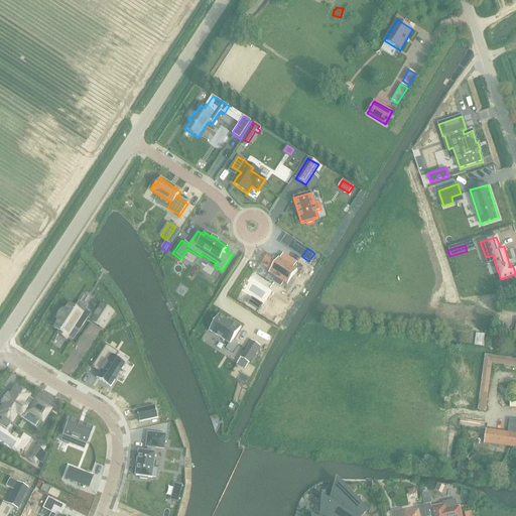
[(262,266),(257,274),(271,283),(272,281),(280,286),(283,282),(287,275),(292,278),(297,270),(293,268),(297,263),(287,256),(284,262),(278,258),(277,260),(269,254),(262,265),(262,266)]
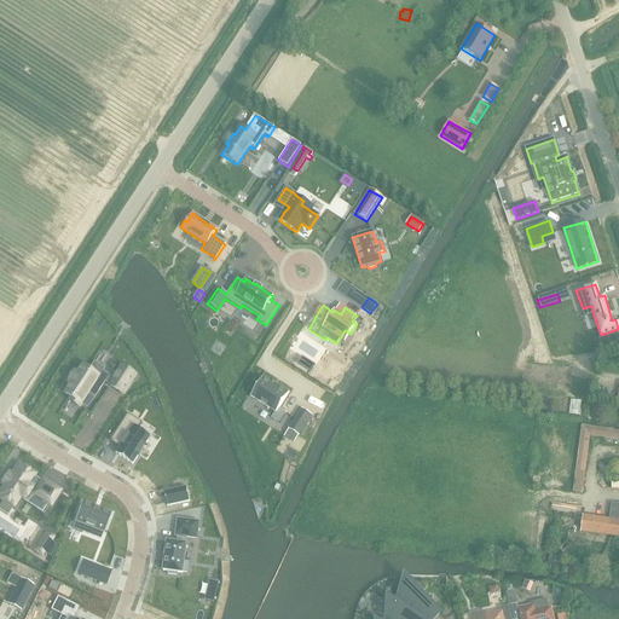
[(71,383),(65,393),(71,398),(70,400),(80,406),(81,404),(87,394),(94,398),(105,382),(110,385),(110,386),(123,394),(136,375),(122,366),(114,379),(103,371),(104,369),(94,363),(90,370),(84,365),(77,374),(75,372),(74,375),(73,374),(70,380),(69,382),(71,383)]
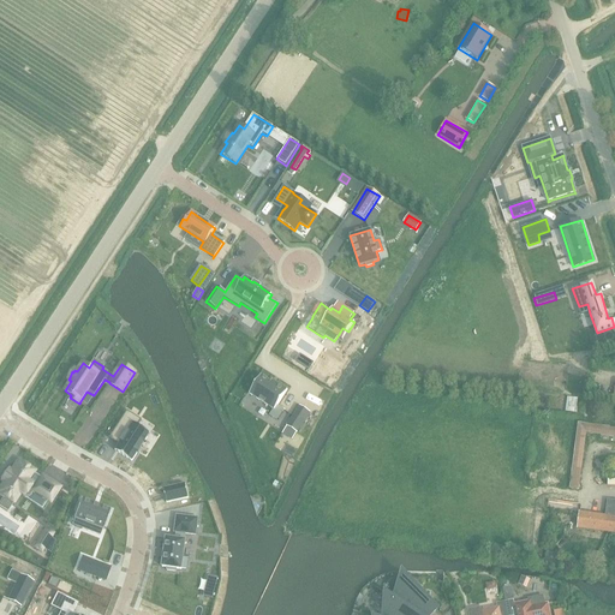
[(261,376),(249,394),(273,410),(269,416),(276,421),(284,410),(278,406),(287,390),(272,380),(270,382),(261,376)]
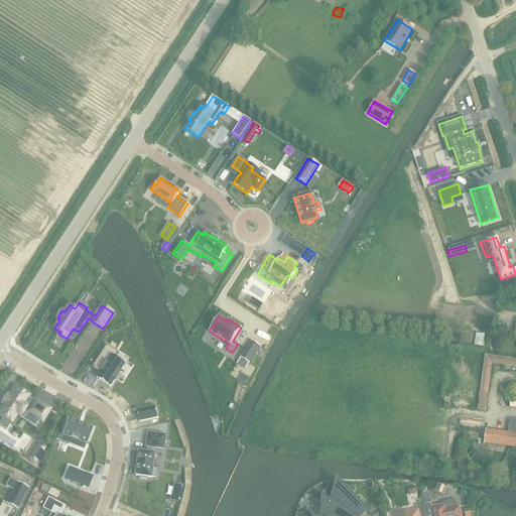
[(484,347),(486,335),(476,334),(475,346),(484,347)]
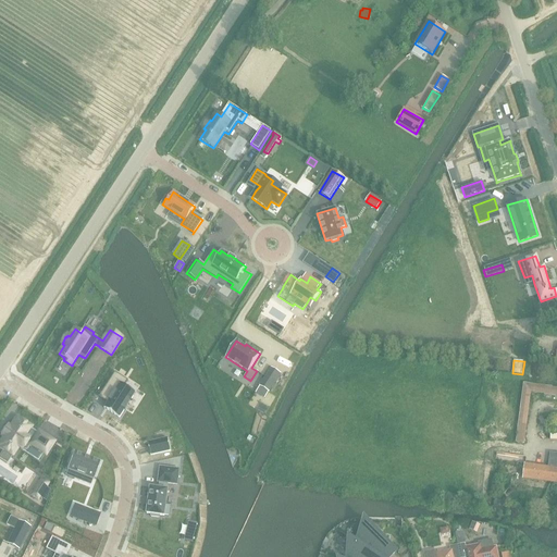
[(259,386),(269,393),(281,374),(271,368),(259,386)]
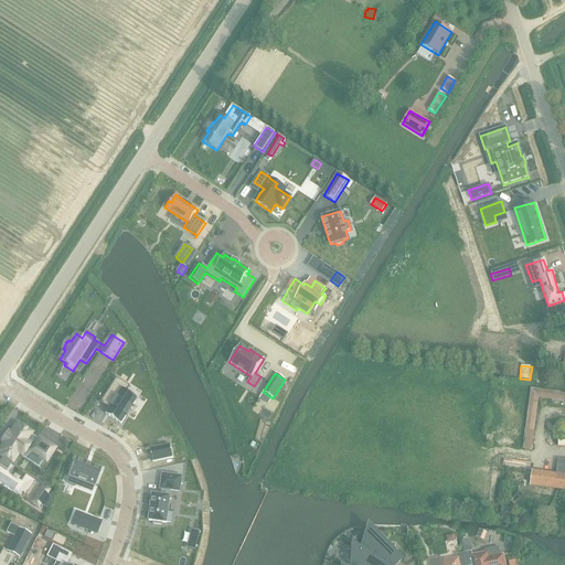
[(117,377),(100,403),(109,408),(106,414),(121,424),(137,398),(126,392),(130,386),(117,377)]
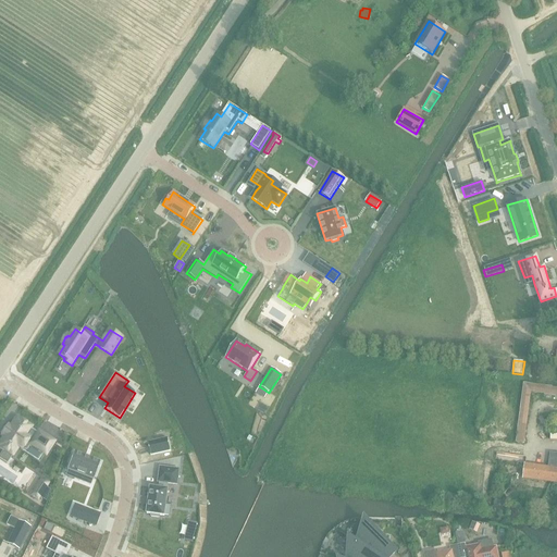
[(556,396),(556,387),(523,383),(516,442),(524,443),(531,393),(556,396)]
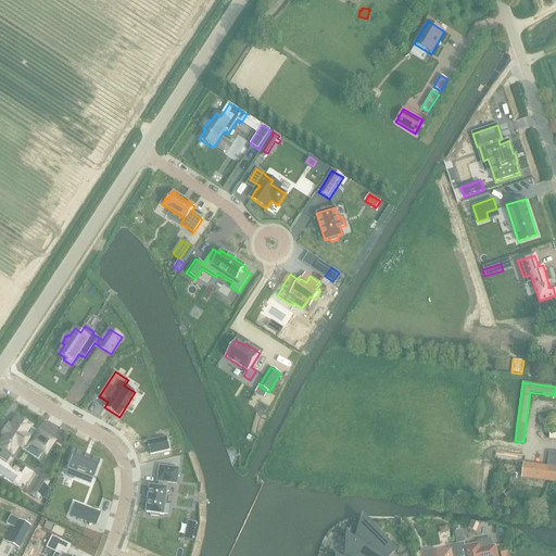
[(5,436),(0,443),(0,445),(4,450),(0,455),(0,456),(8,463),(20,444),(26,450),(32,443),(46,453),(53,441),(39,431),(38,432),(30,427),(32,426),(19,417),(12,427),(9,425),(3,433),(5,436)]
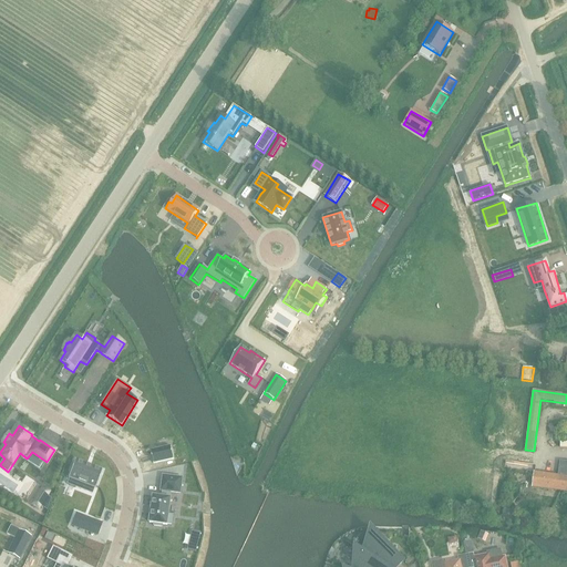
[(171,446),(151,451),(153,464),(174,460),(171,446)]
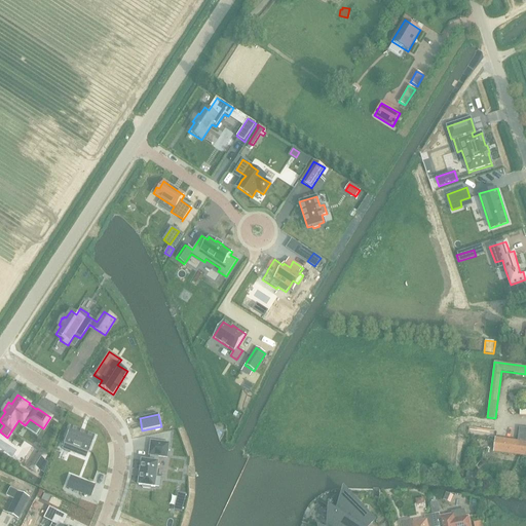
[(64,444),(62,449),(70,452),(72,446),(88,453),(95,437),(69,427),(63,443),(64,444)]
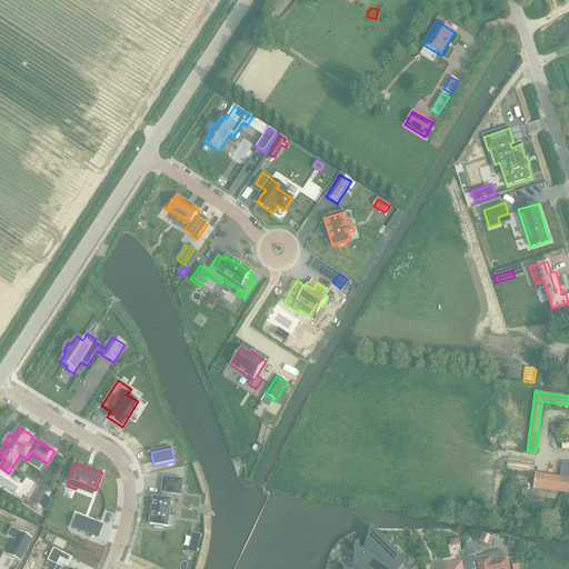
[(568,478),(536,473),(535,489),(568,492),(568,478)]
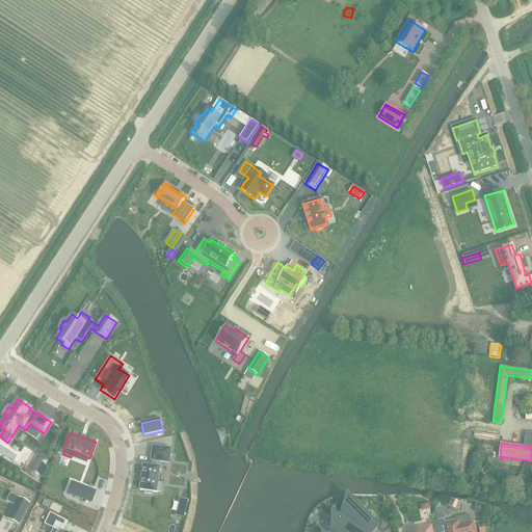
[(141,481),(140,490),(144,491),(144,494),(152,495),(153,493),(157,494),(157,493),(161,493),(162,484),(158,483),(160,469),(159,469),(160,462),(169,463),(171,449),(153,447),(151,460),(153,461),(152,468),(143,466),(142,476),(142,481),(141,481)]
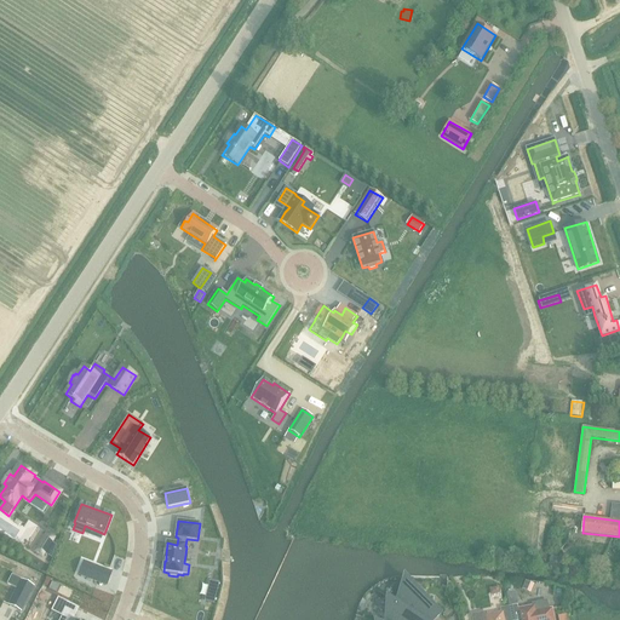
[(45,532),(33,551),(41,557),(45,554),(51,557),(56,545),(52,543),(55,538),(45,532)]
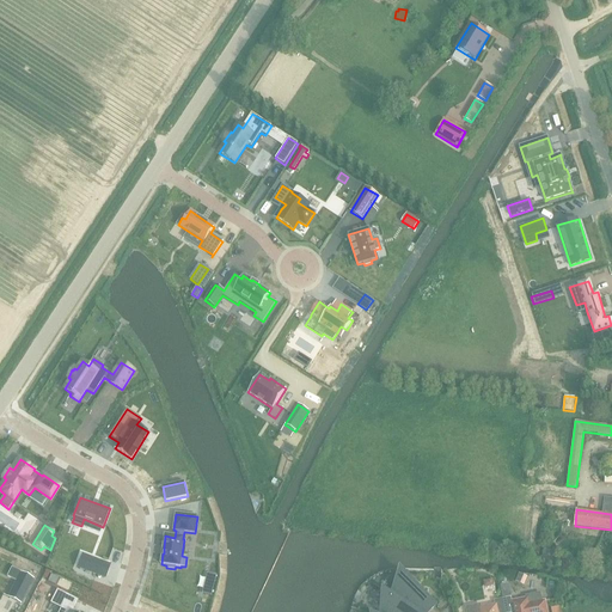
[(544,549),(543,560),(551,561),(554,550),(544,549)]
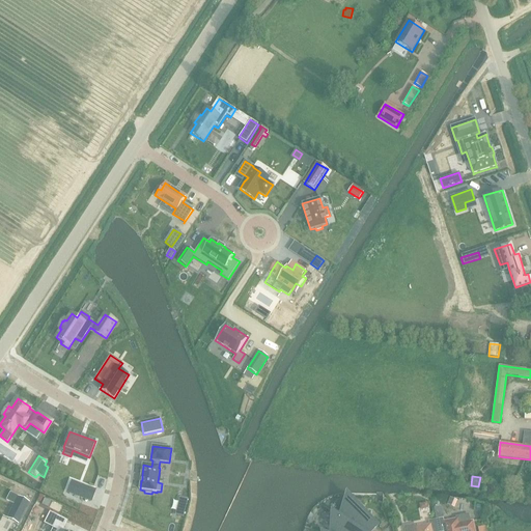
[(72,481),(67,493),(90,501),(94,491),(72,481)]
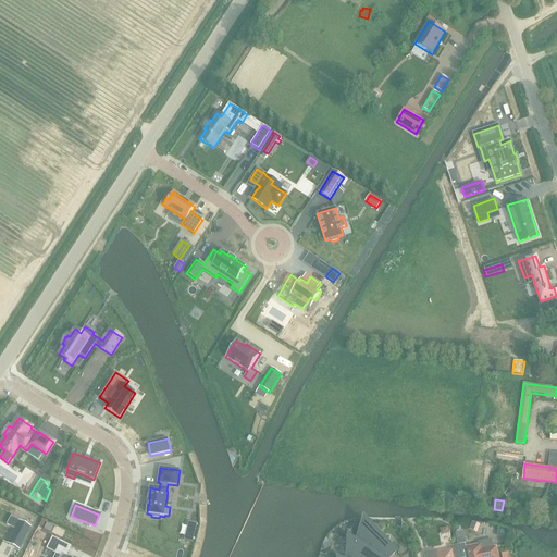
[(348,537),(378,556),(388,556),(391,555),(390,554),(388,553),(392,549),(395,553),(396,552),(364,519),(363,519),(364,520),(360,533),(359,533),(363,536),(359,544),(349,537),(348,537)]
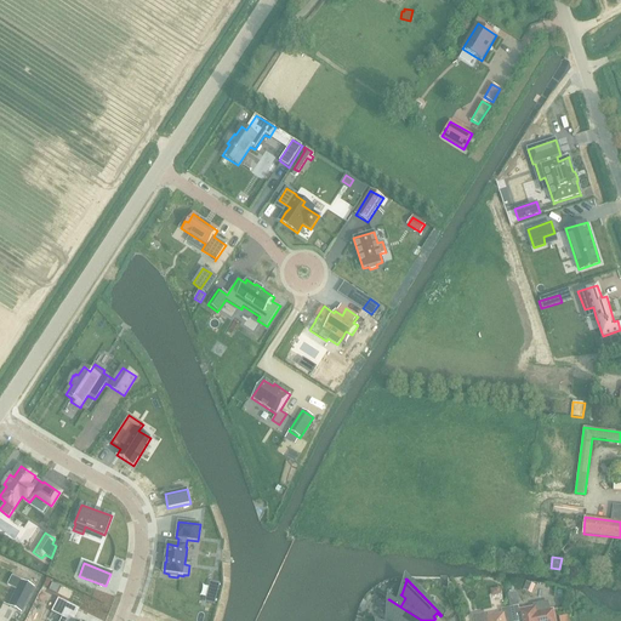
[(16,590),(7,607),(21,613),(33,587),(21,581),(16,590)]
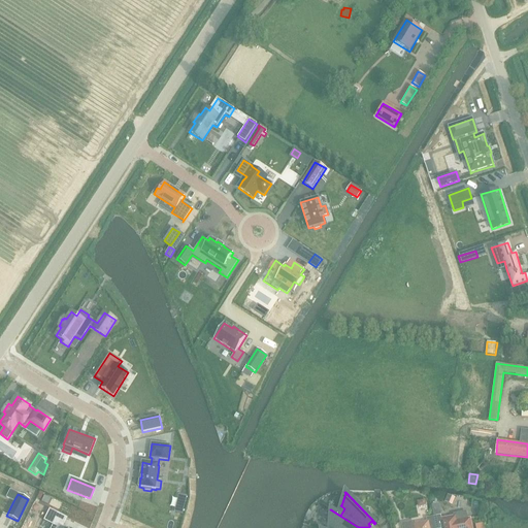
[(179,495),(174,513),(183,515),(187,497),(179,495)]
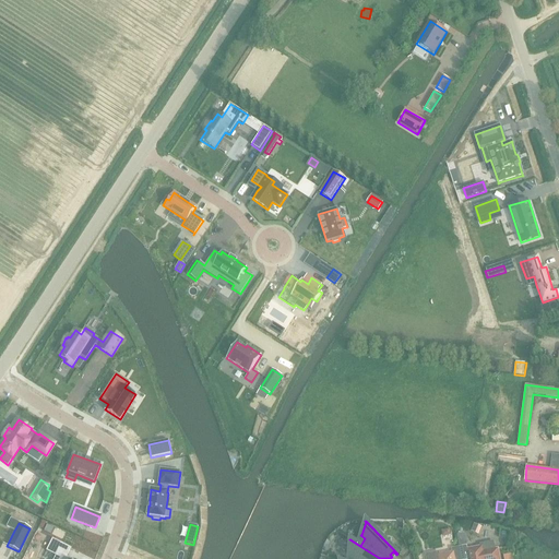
[(474,524),(471,532),(478,535),(482,527),(474,524)]
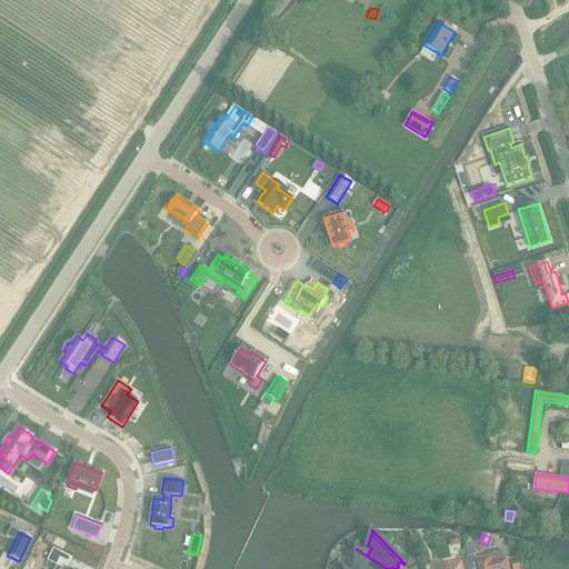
[(47,535),(45,541),(50,543),(53,538),(47,535)]
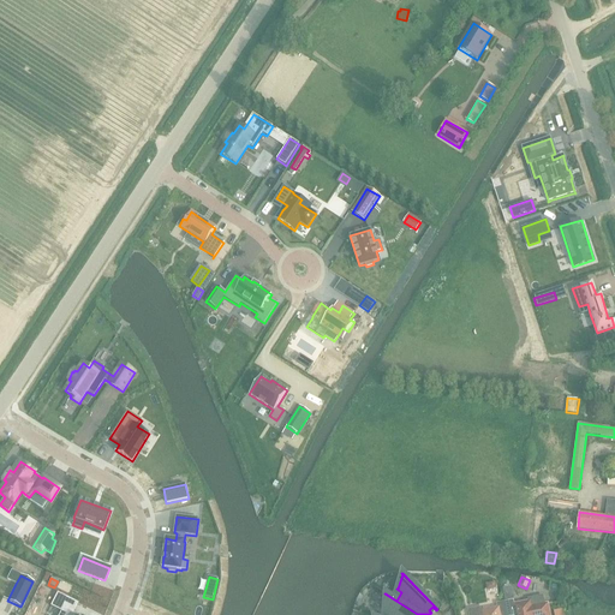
[(60,611),(58,614),(71,614),(73,611),(69,609),(73,601),(57,593),(49,607),(60,611)]
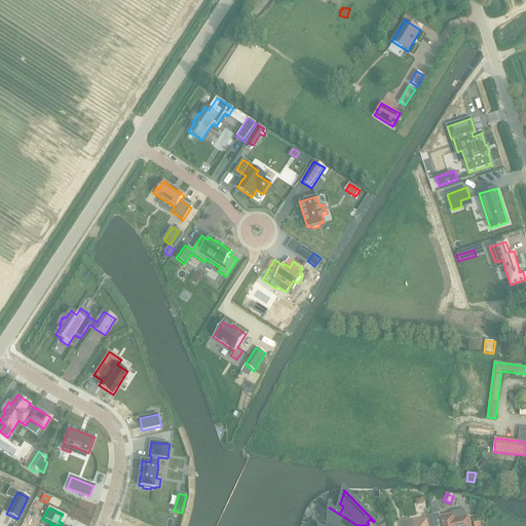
[(357,525),(329,508),(329,509),(330,509),(329,522),(328,521),(328,522),(333,524),(332,525),(357,525)]
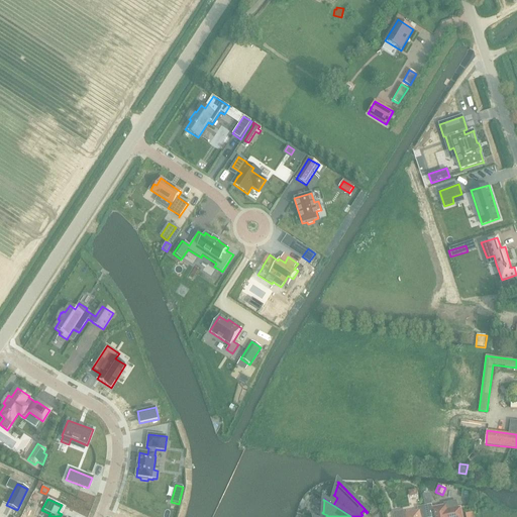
[(424,506),(426,516),(461,516),(460,508),(458,508),(456,501),(443,503),(444,506),(432,509),(431,505),(424,506)]
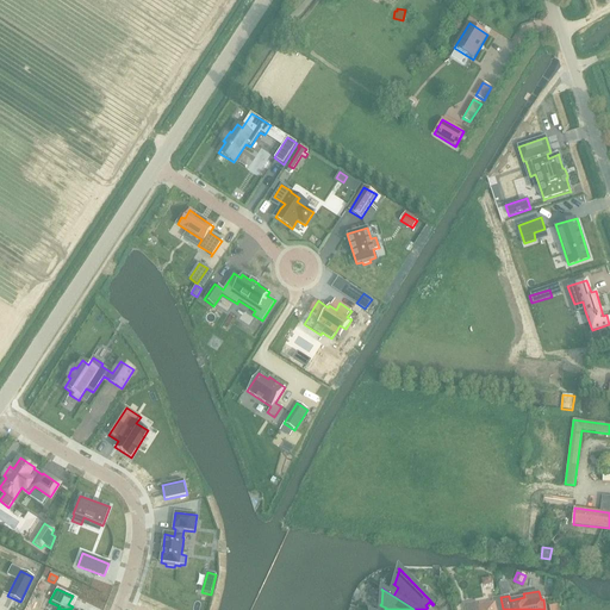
[(503,609),(500,597),(493,599),(495,603),(479,607),(478,603),(465,607),(466,609),(503,609)]
